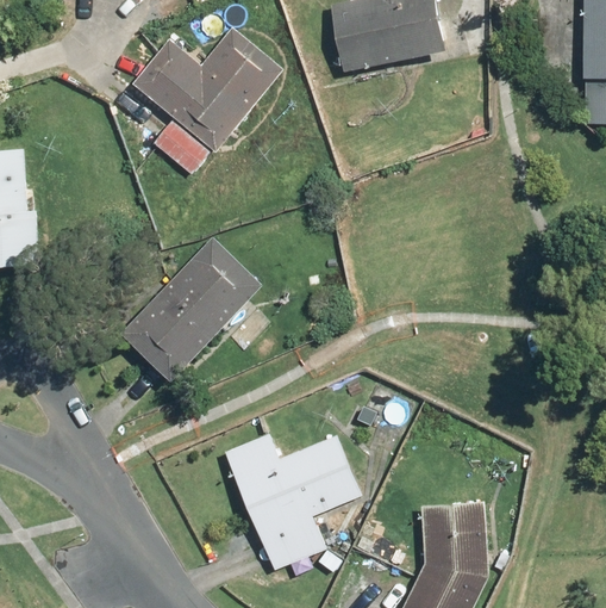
[(342,70),(447,51),(436,0),(349,0),(330,4),(342,70)]
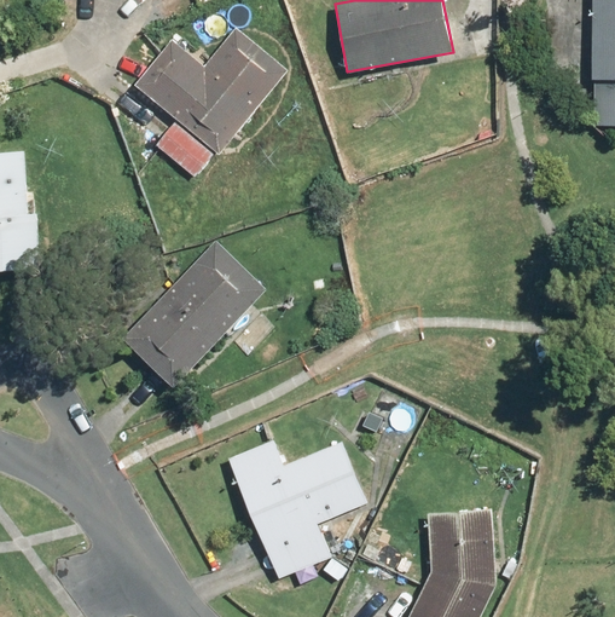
[(591,0),(591,124),(614,122),(614,0),(591,0)]
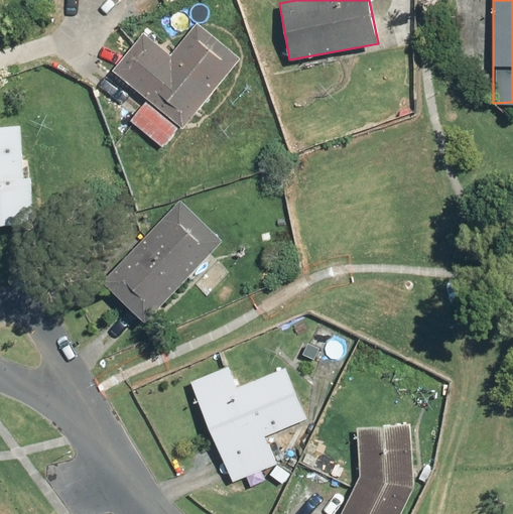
[(128,119),(164,151),(183,130),(242,59),(197,22),(170,53),(143,30),(111,70),(146,99),(128,119)]
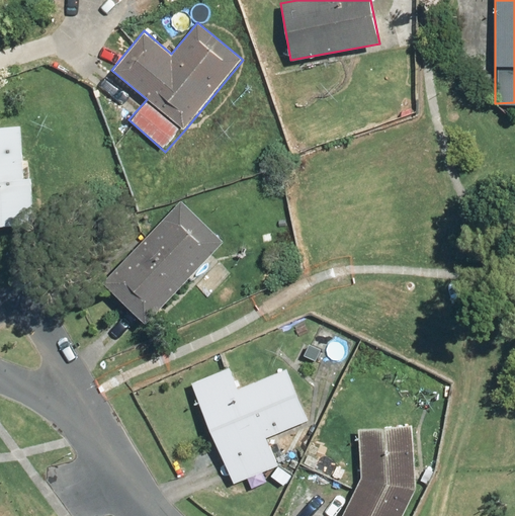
[(21,178),(19,129),(0,129),(0,225),(32,224),(29,177),(21,178)]
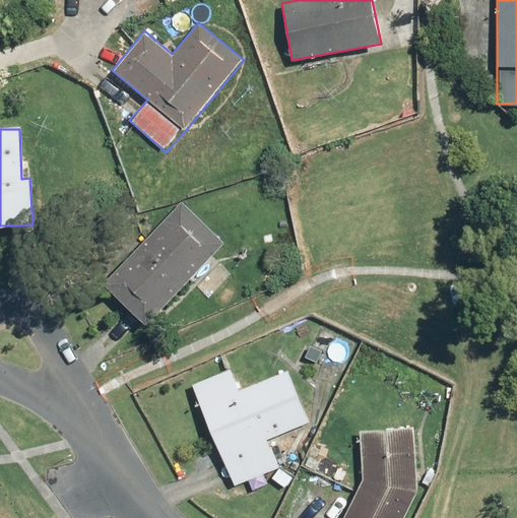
[(149,325),(224,240),(179,200),(104,284),(149,325)]
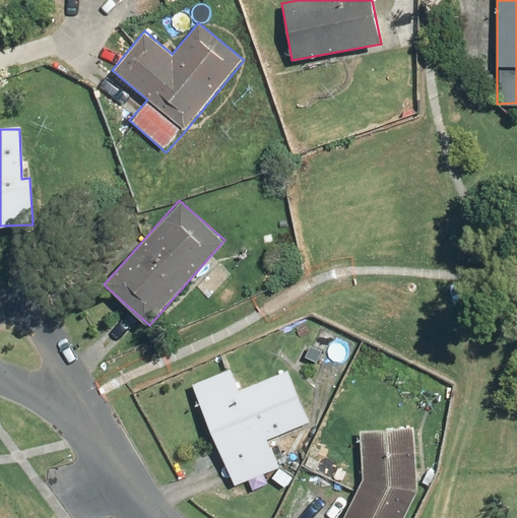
[(229,369),(191,384),(232,484),(276,466),(265,439),(310,421),(288,370),(238,391),(229,369)]
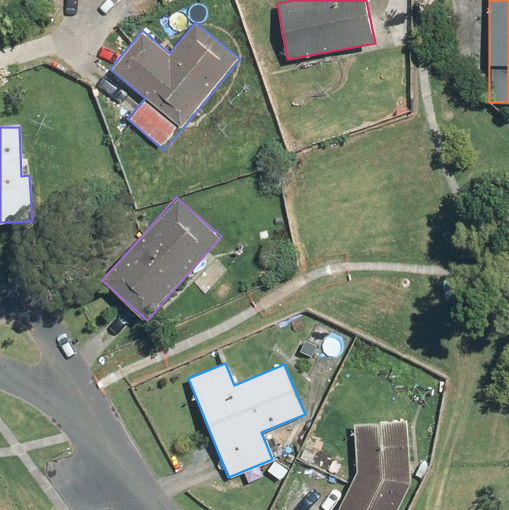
[(396,509),(410,485),(405,419),(352,423),(355,473),(336,509),(396,509)]
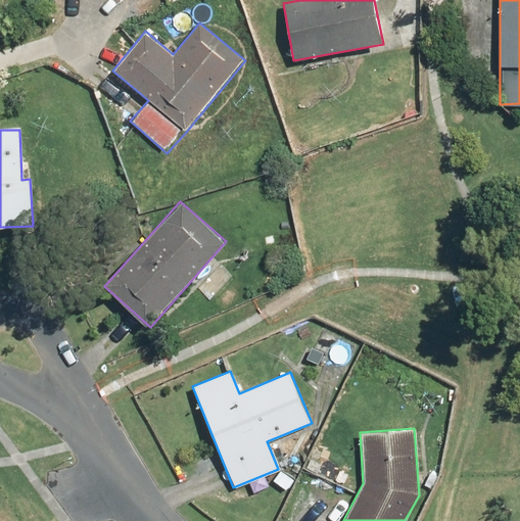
All buildings are outlined.
